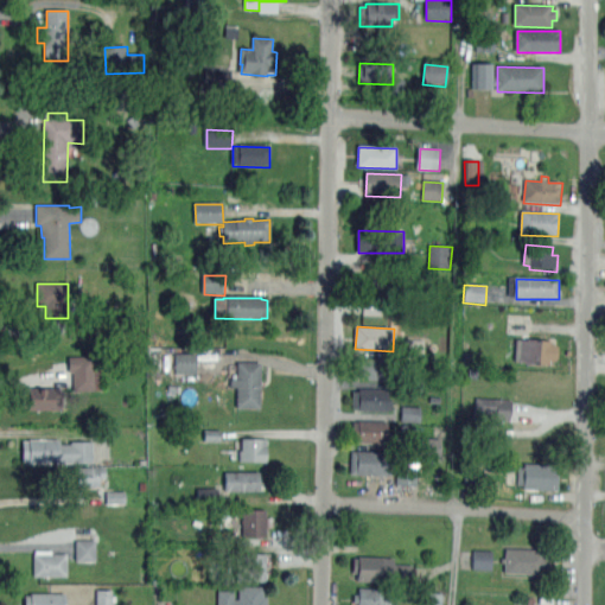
[(517,341),(528,342),(528,338),(552,341),(552,345),(559,346),(558,363),(551,363),(551,368),(527,365),(528,363),(516,362),(517,341)]
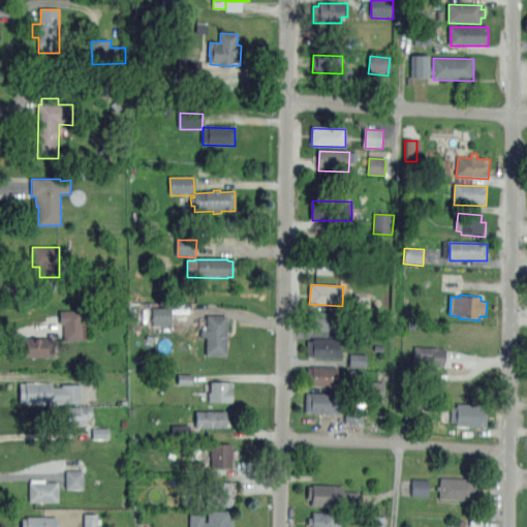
[(354,298),(370,298),(369,314),(353,314),(354,298)]
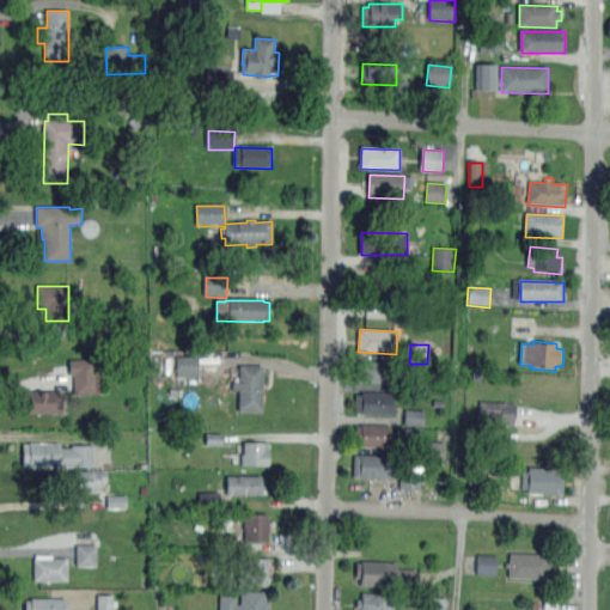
[(178,378),(200,378),(200,359),(178,358),(178,378)]
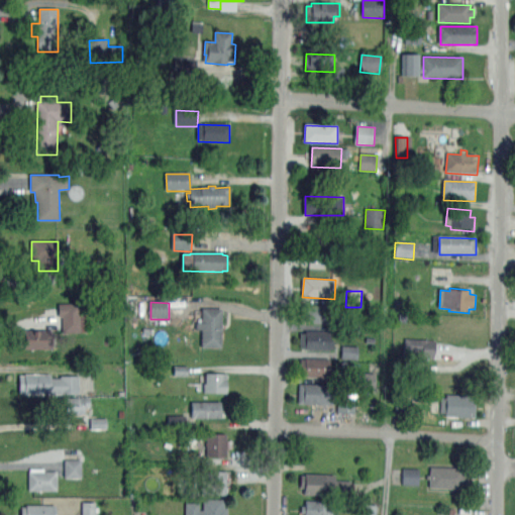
[(63,333),(63,317),(60,317),(59,305),(80,304),(81,316),(88,316),(88,333),(63,333)]
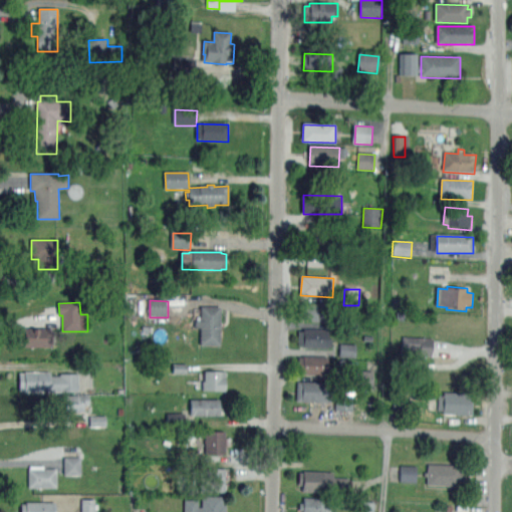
[(298,322),(299,305),(313,306),(313,304),(328,305),(327,323),(298,322)]
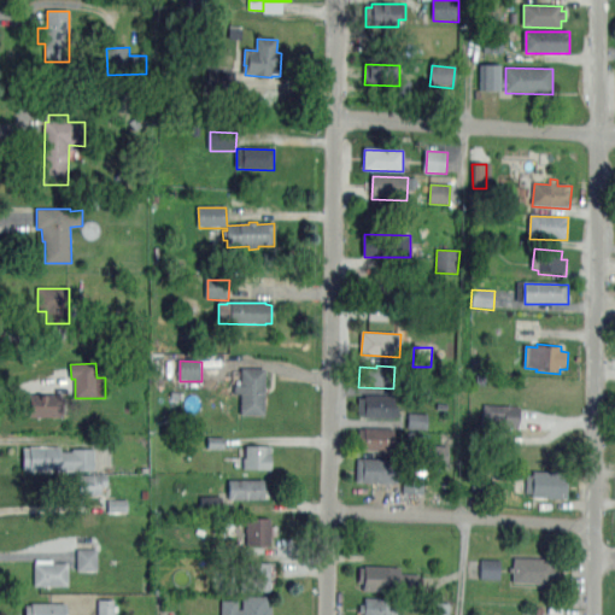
[(241,394),(234,394),(234,386),(241,386),(241,369),(265,370),(264,416),(241,416),(241,394)]
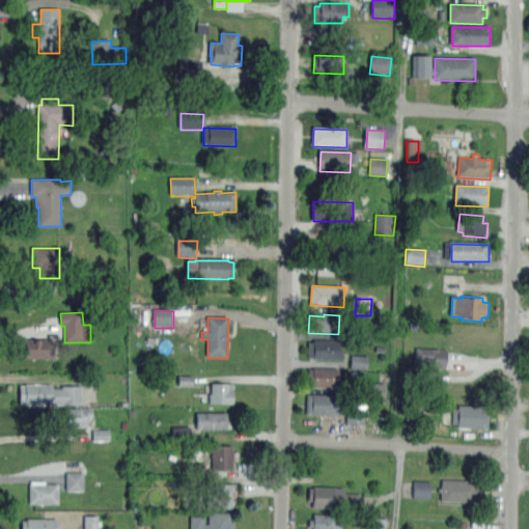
[(26,360),(53,361),(54,341),(27,341),(26,360)]
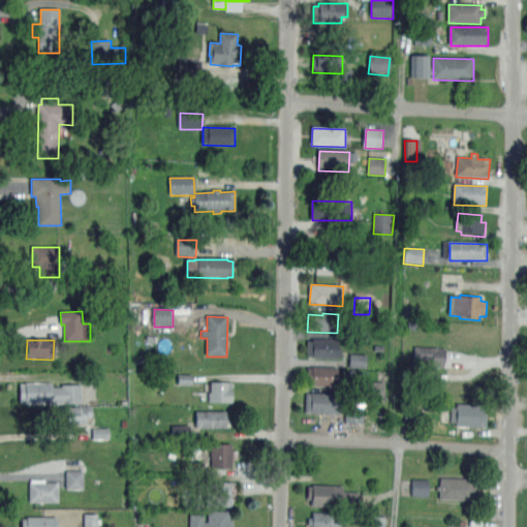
[(339,360),(339,340),(313,340),(313,342),(308,342),(308,357),(313,358),(313,360),(339,360)]
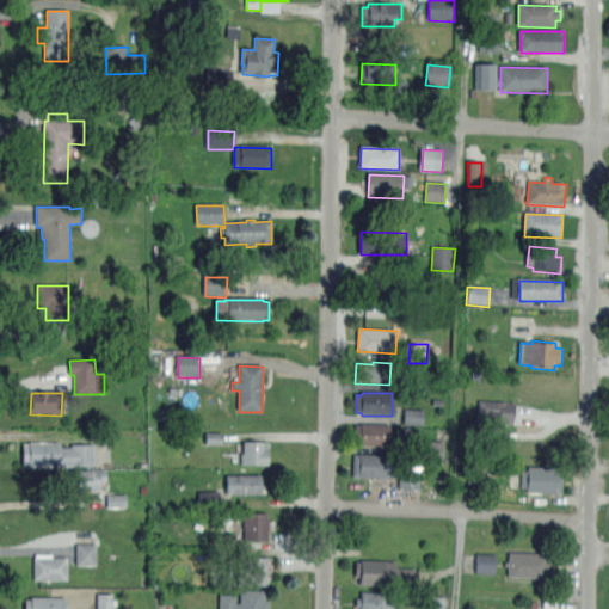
[(517,405),(515,425),(478,422),(480,401),(517,405)]
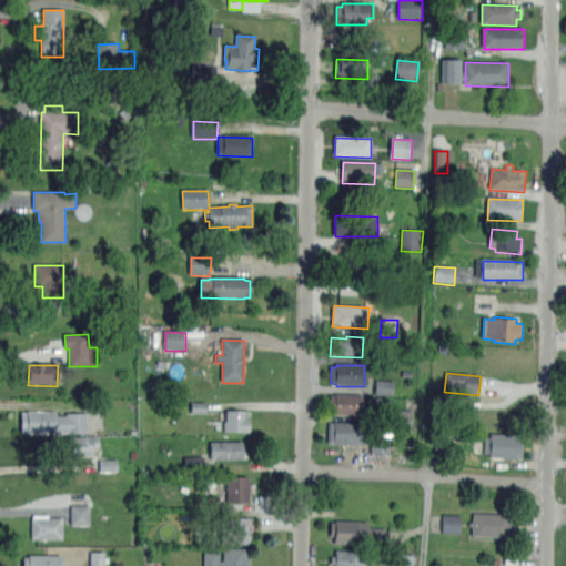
[(375,395),(376,381),(395,383),(394,397),(375,395)]
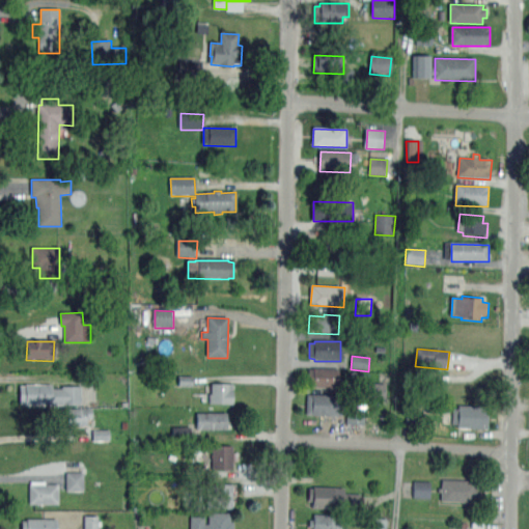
[(339,370),(339,389),(308,389),(309,369),(339,370)]
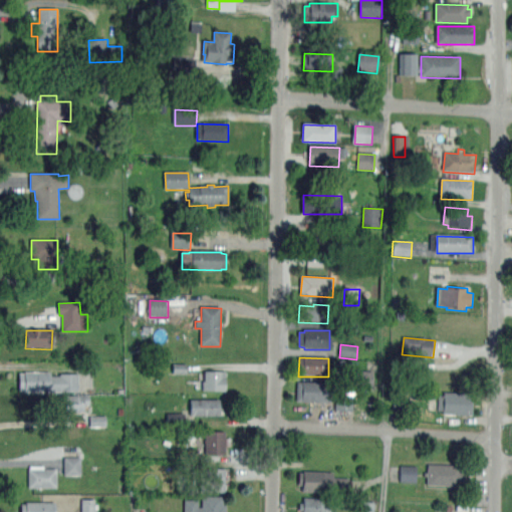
[(358,370),(375,373),(373,386),(356,384),(358,370)]
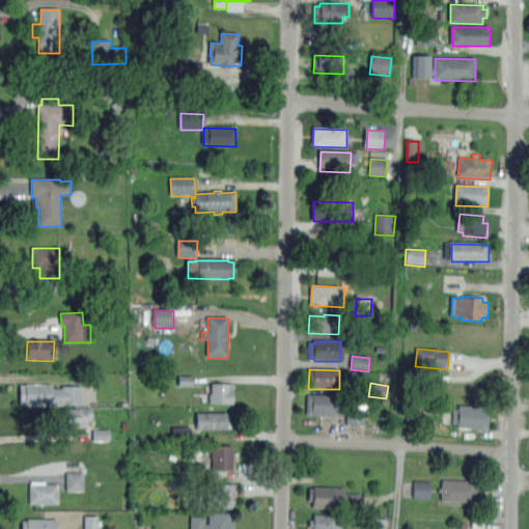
[(233,405),(210,405),(210,394),(211,394),(212,384),(233,384),(233,405)]
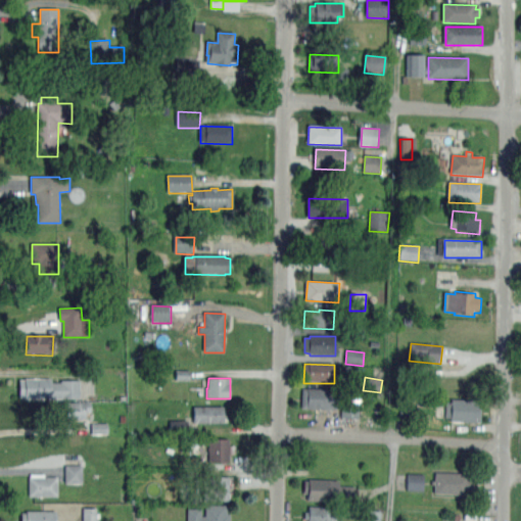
[(81,399),(81,381),(61,381),(61,384),(52,384),(52,379),(27,380),(27,381),(20,381),(20,397),(26,397),(26,400),(81,399)]
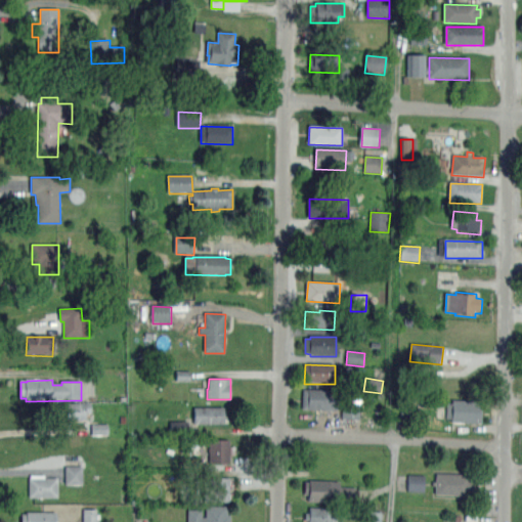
[(303,410),(304,390),(342,392),(342,411),(303,410)]
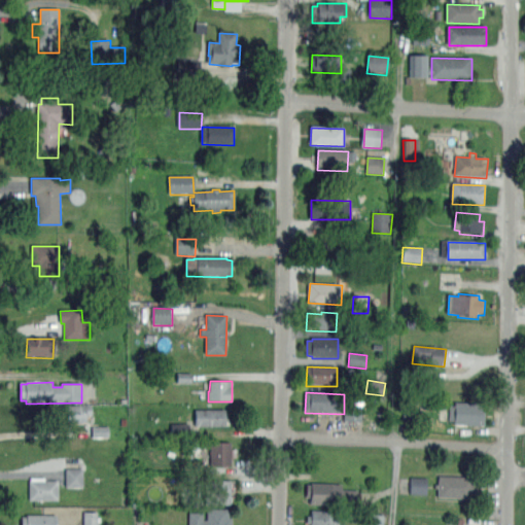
[(345,422),(346,401),(363,403),(362,423),(345,422)]
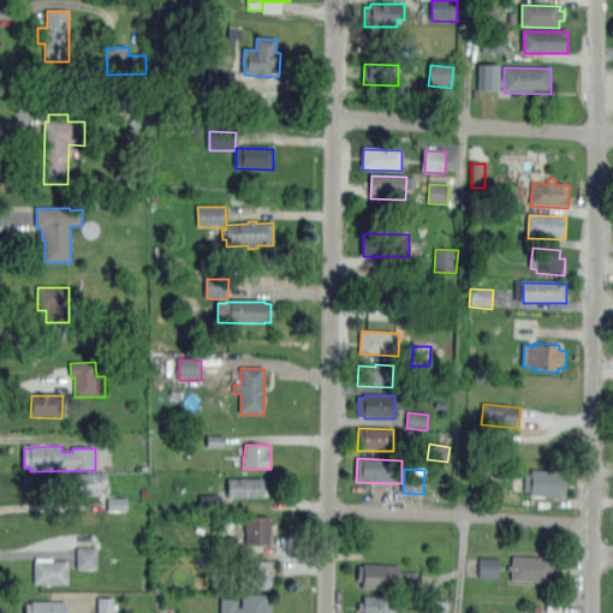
[(525,475),(531,475),(531,471),(564,472),(563,499),(531,497),(531,493),(525,493),(525,475)]
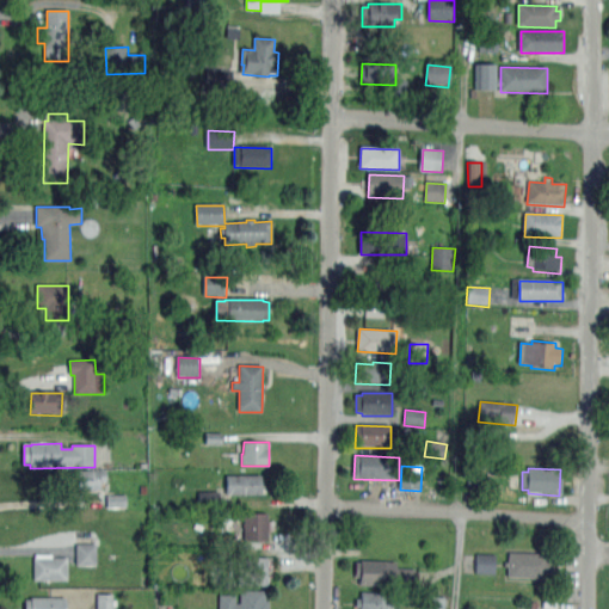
[(80,491),(80,472),(109,472),(109,483),(102,483),(102,491),(80,491)]
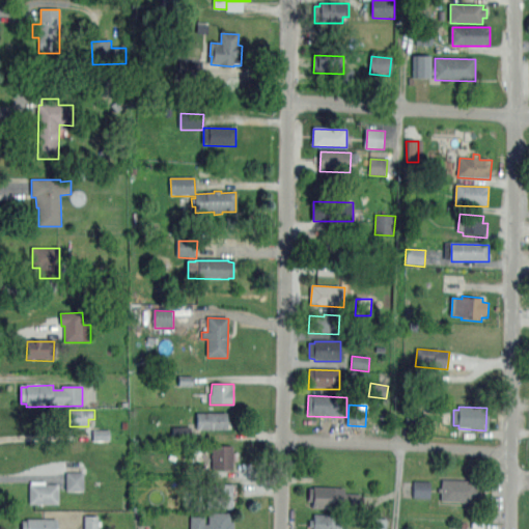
[(173,442),(172,427),(190,427),(190,424),(197,424),(197,414),(227,414),(227,423),(232,423),(232,429),(202,430),(202,435),(191,435),(191,442),(173,442)]
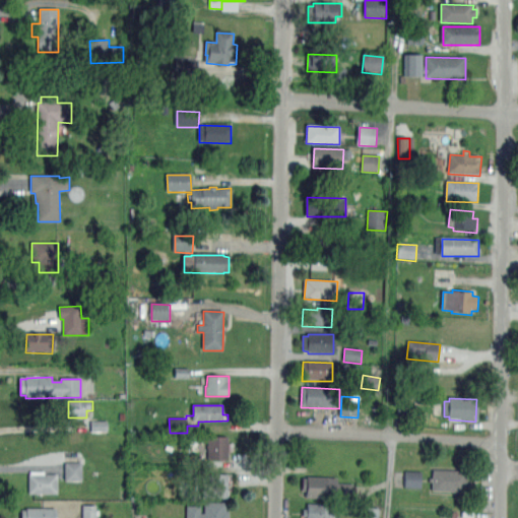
[(92,423),(91,433),(109,433),(109,423),(92,423)]
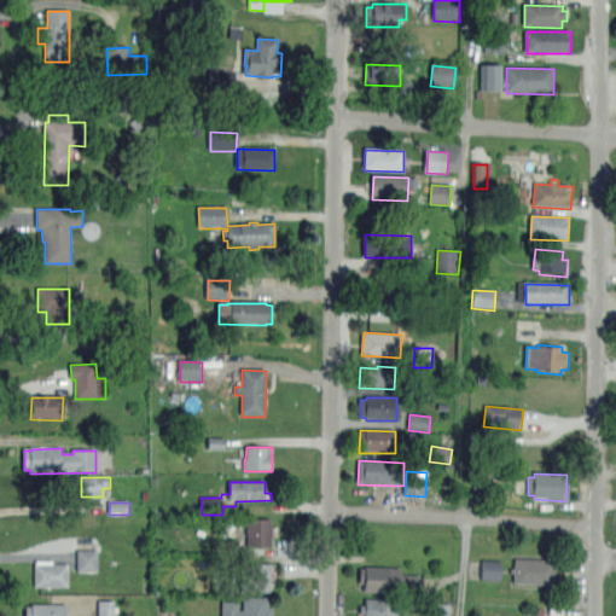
[(272,547),(248,547),(248,519),(272,519),(272,528),(279,528),(279,538),(271,538),(272,547)]
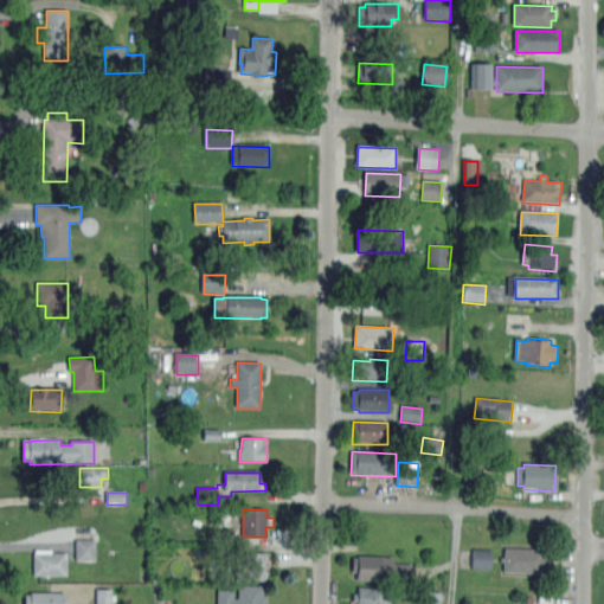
[(77,561),(77,541),(97,540),(97,561),(77,561)]
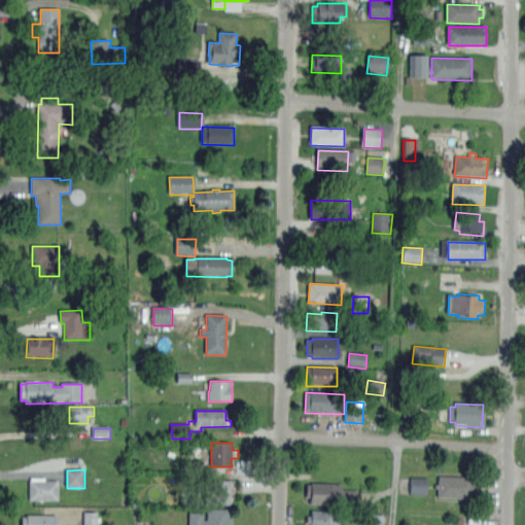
[(439,498),(440,478),(480,480),(479,500),(439,498)]
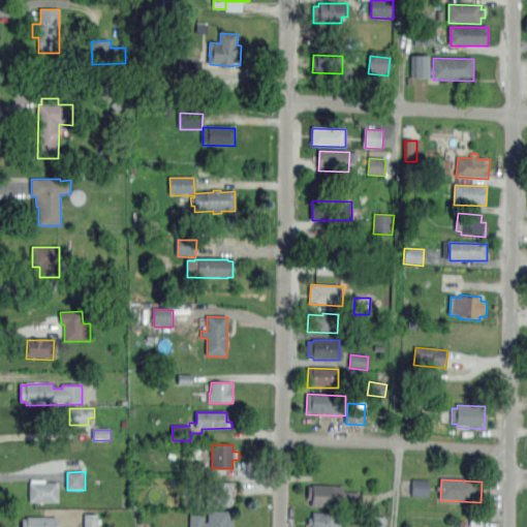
[(59,503),(59,484),(47,484),(47,481),(30,481),(31,503),(59,503)]
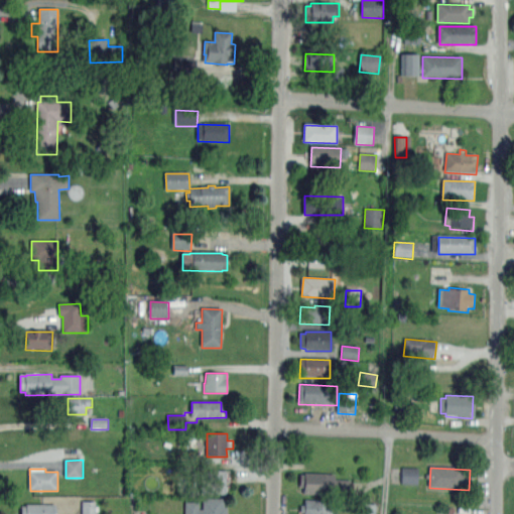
[(419,470),(419,486),(402,485),(403,469),(419,470)]
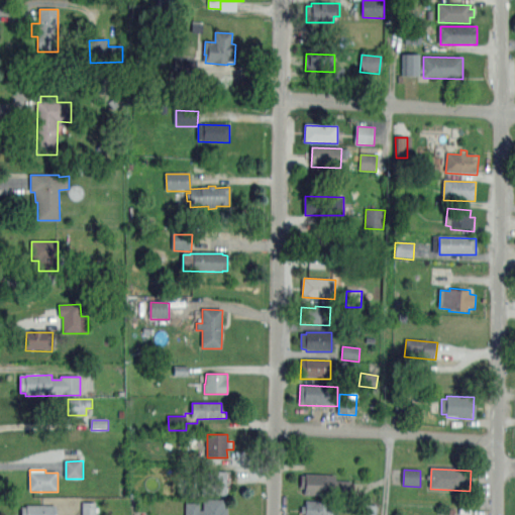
[(228,473),(228,496),(203,496),(203,483),(211,483),(211,473),(228,473)]
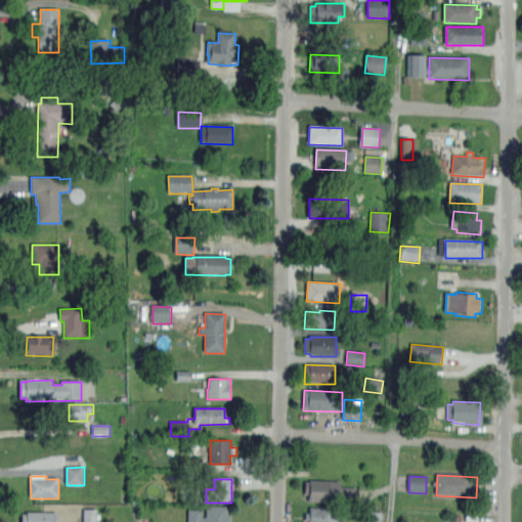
[(309,503),(356,505),(357,488),(340,488),(340,483),(310,481),(310,483),(306,483),(305,494),(309,495),(309,503)]
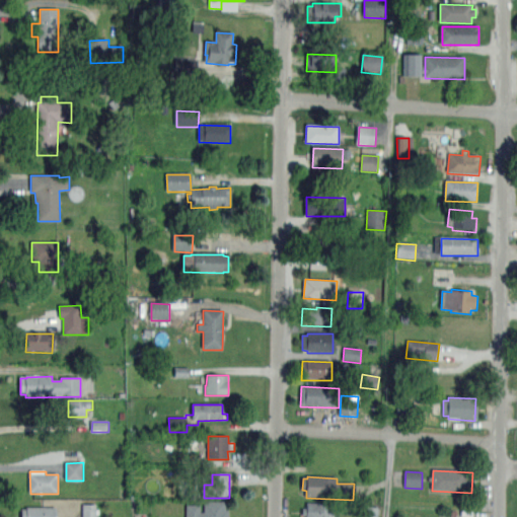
[(187,516),(187,506),(201,506),(201,514),(205,514),(205,503),(226,503),(226,511),(229,511),(229,516),(187,516)]
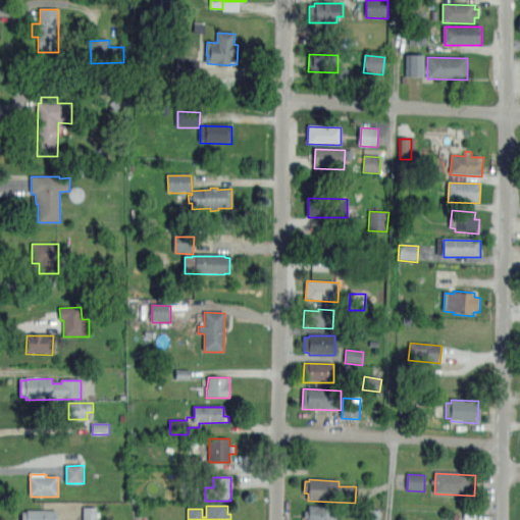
[(304,519),(305,512),(309,513),(309,507),(331,508),(330,513),(338,514),(336,519),(304,519)]
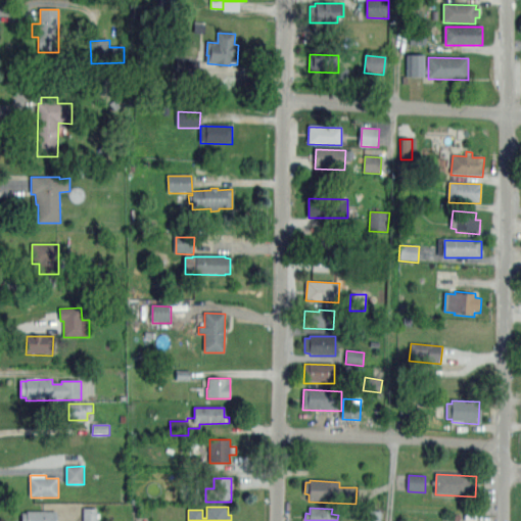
[(84,520),(84,510),(97,509),(97,520),(84,520)]
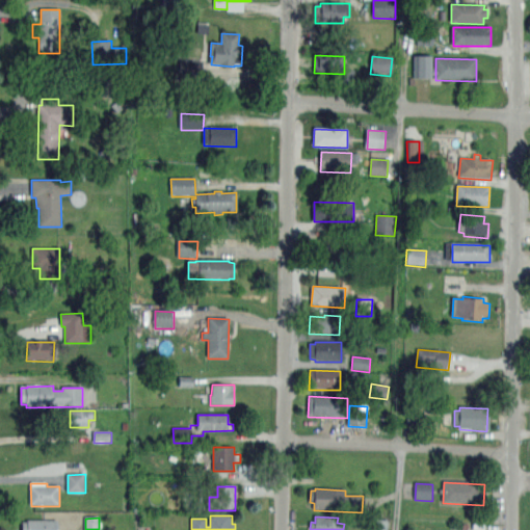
[(23,529),(23,523),(27,523),(27,521),(58,521),(58,529),(23,529)]
